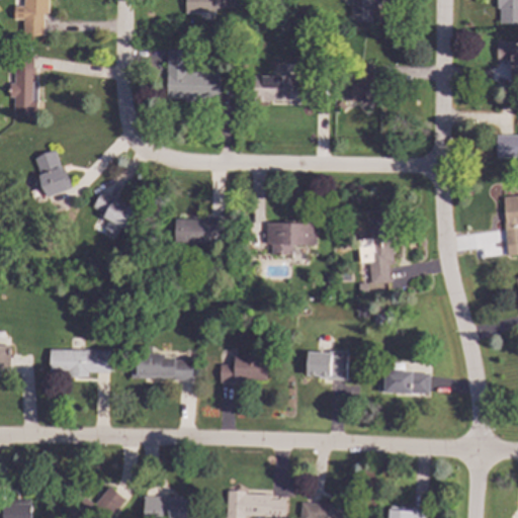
[(22,0),(22,5),(13,5),(13,18),(22,18),(22,32),(42,33),(42,13),(49,13),(49,0),(22,0)]
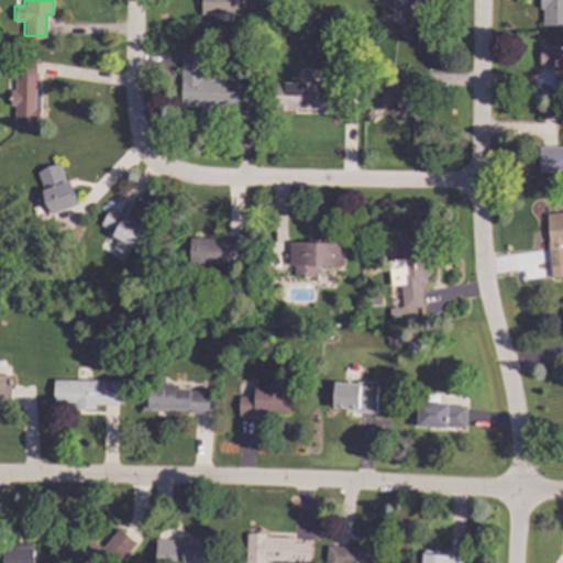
[(199,0),(200,13),(253,13),(253,0),(199,0)]
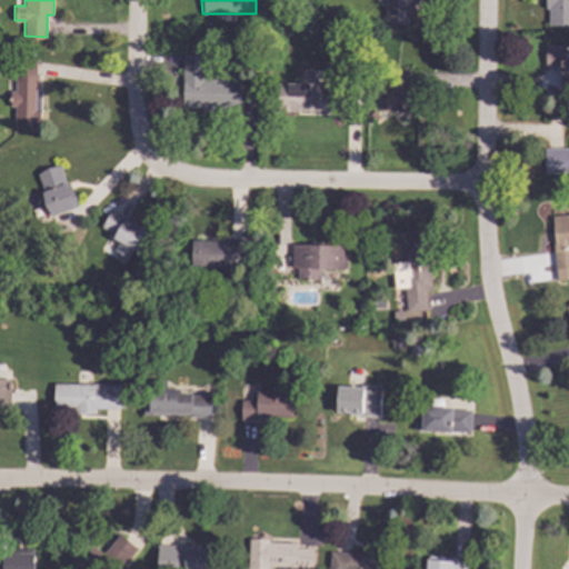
[(385,0),(385,23),(407,23),(407,0),(385,0)]
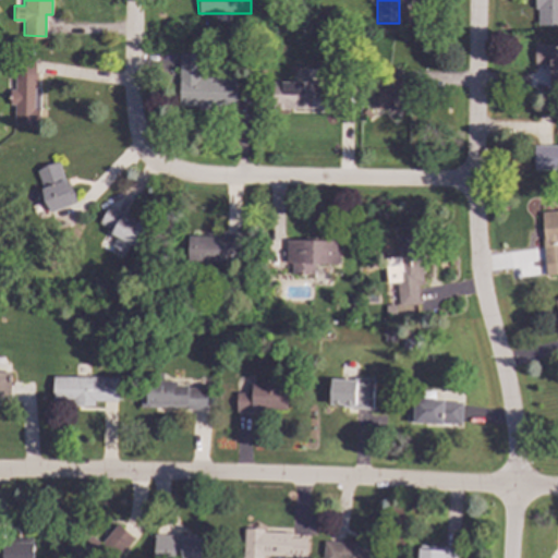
[(557,0),(557,26),(535,26),(535,0),(557,0)]
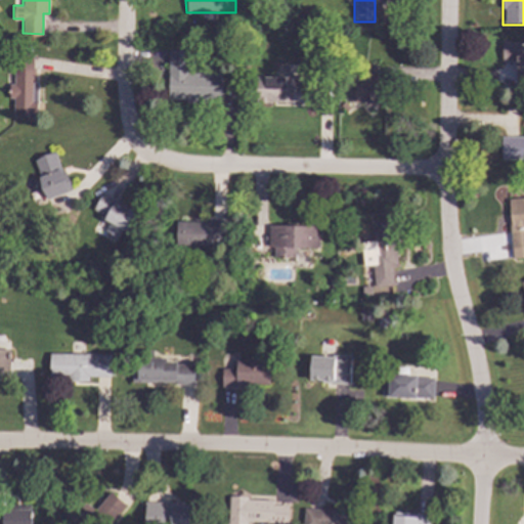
[(500,41),(520,41),(520,48),(523,48),(523,71),(516,71),(516,63),(500,63),(500,41)]
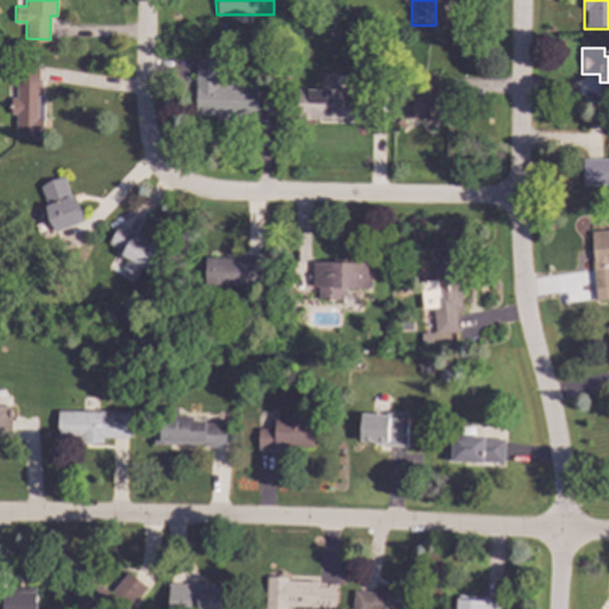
[(194,58),(194,111),(221,111),(221,101),(255,101),(255,82),(220,83),(220,58),(194,58)]
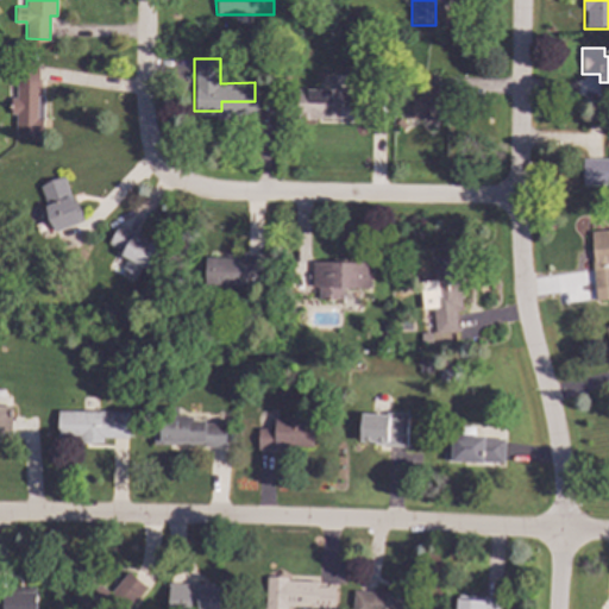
[(43,135),(43,95),(39,95),(39,67),(14,67),(16,100),(4,100),(5,114),(16,114),(16,136),(43,135)]
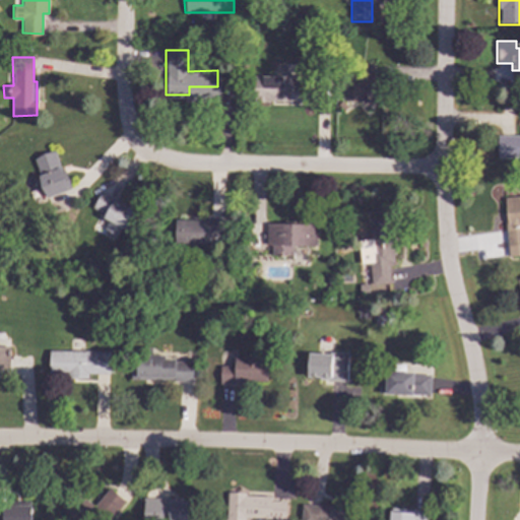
[(254,75),(254,101),(311,102),(312,76),(254,75)]
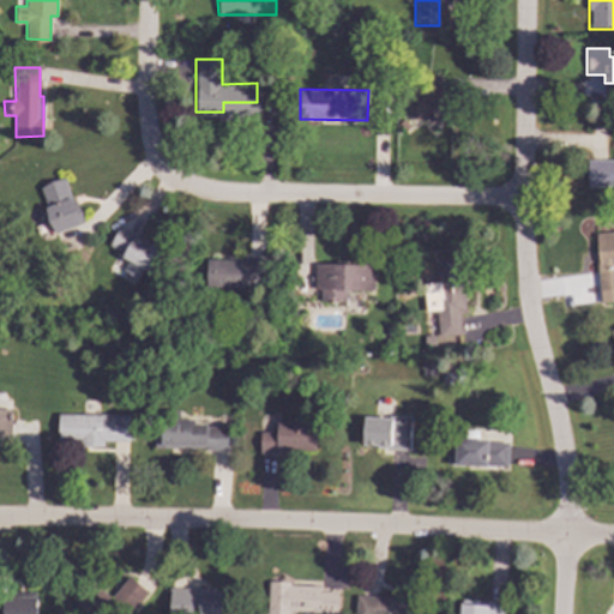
[(588,161),(613,161),(613,186),(588,186),(588,161)]
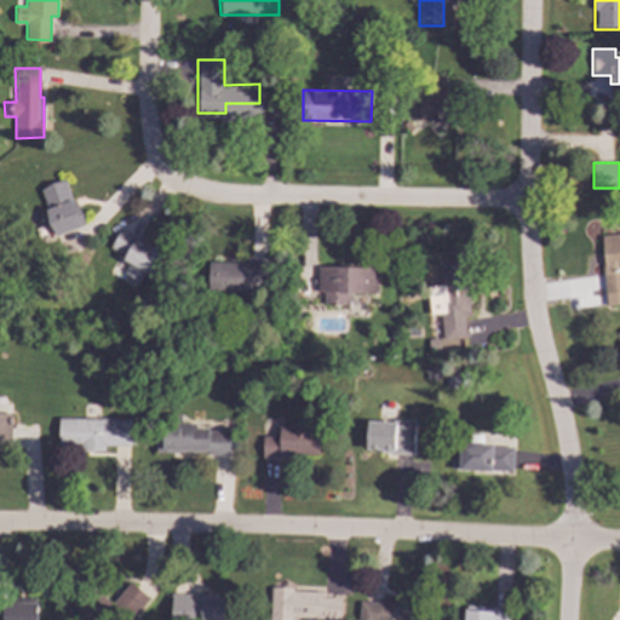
[(65,178),(84,225),(55,236),(36,189),(65,178)]
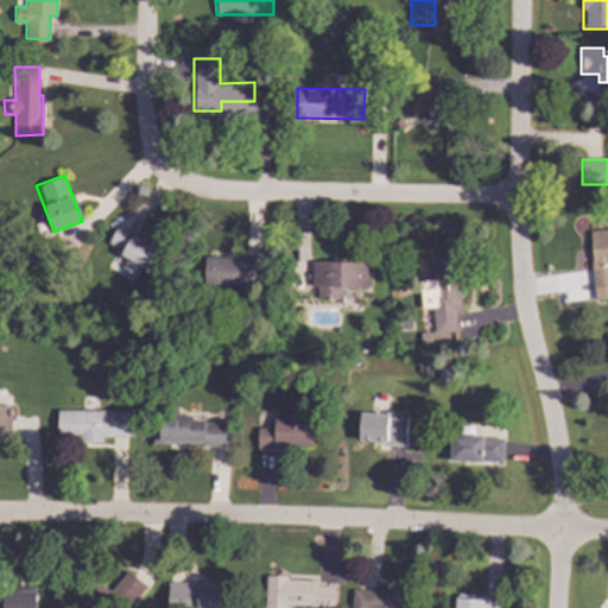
[(119,225),(109,242),(120,248),(118,254),(125,258),(120,267),(135,276),(140,266),(149,270),(160,248),(119,225)]
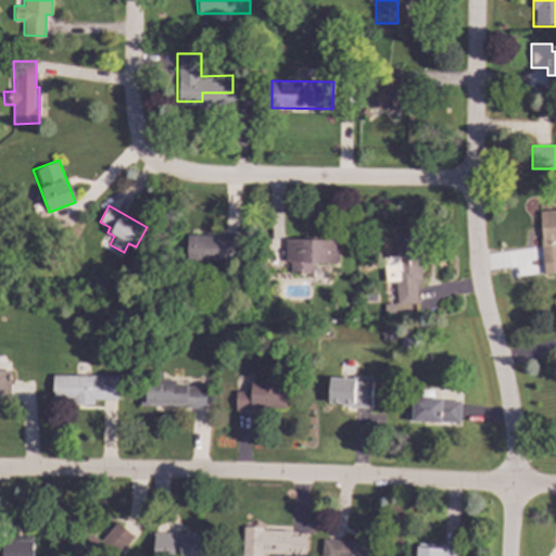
[(538,210),(555,207),(555,263),(543,265),(538,210)]
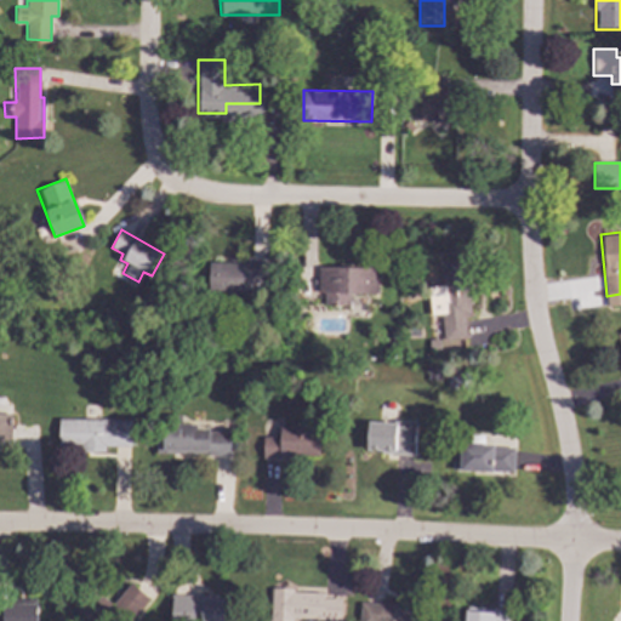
[(437,261),(439,288),(428,288),(431,314),(443,313),(445,342),(467,341),(465,318),(469,317),(469,307),(473,307),(472,291),(461,291),(459,260),(437,261)]
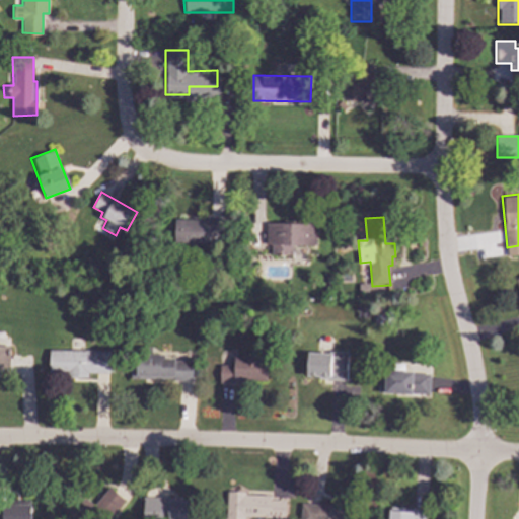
[(172,219),(171,244),(237,246),(237,218),(207,218),(207,219),(172,219)]
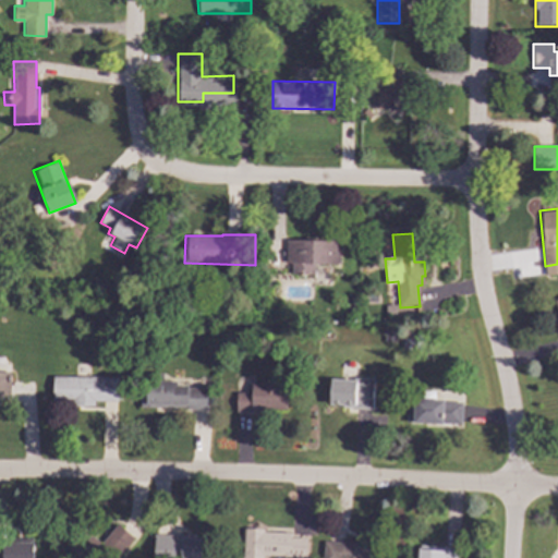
[(287,240),(287,264),(341,264),(341,240),(287,240)]
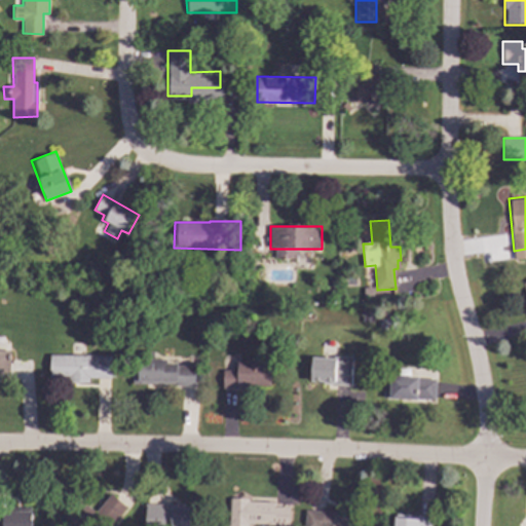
[(133,383),(175,383),(175,385),(195,385),(195,365),(178,365),(178,363),(163,364),(163,358),(154,358),(154,350),(137,350),(137,362),(132,362),(133,383)]
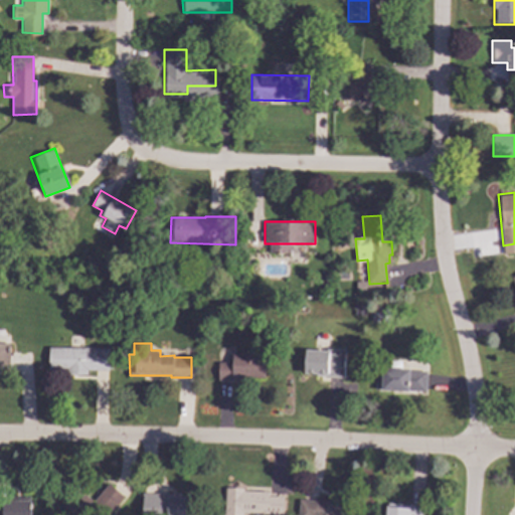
[(49,349),(49,369),(67,369),(67,375),(88,375),(88,370),(111,370),(112,349),(49,349)]
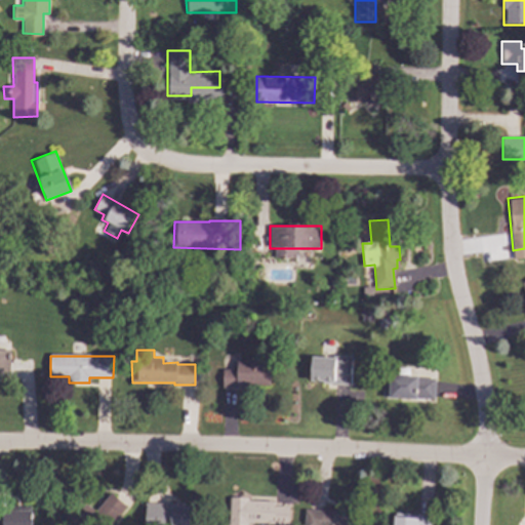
[(311,357),(310,380),(322,381),(321,382),(350,385),(351,357),(333,356),(333,358),(311,357)]
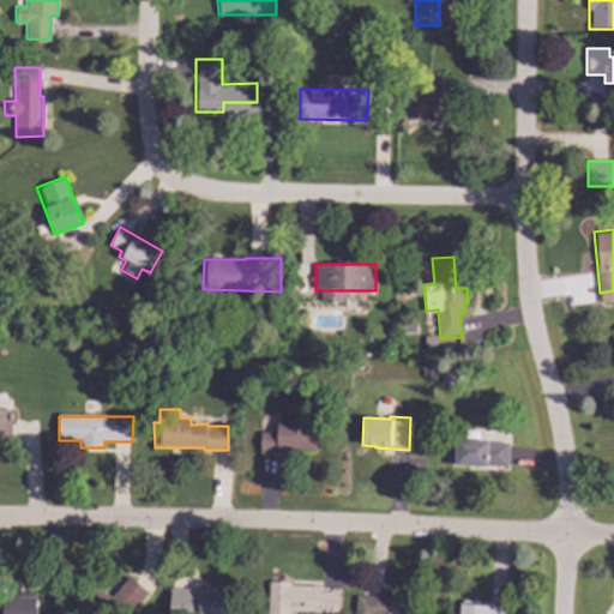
[(317,422),(315,450),(287,450),(286,453),(256,453),(256,429),(276,431),(276,421),(317,422)]
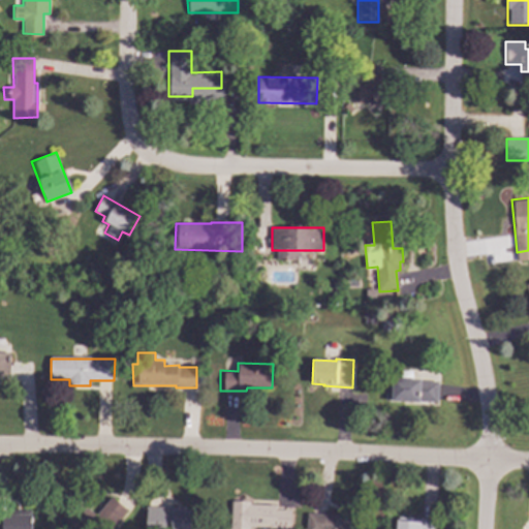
[(437,380),(436,403),(385,400),(386,377),(437,380)]
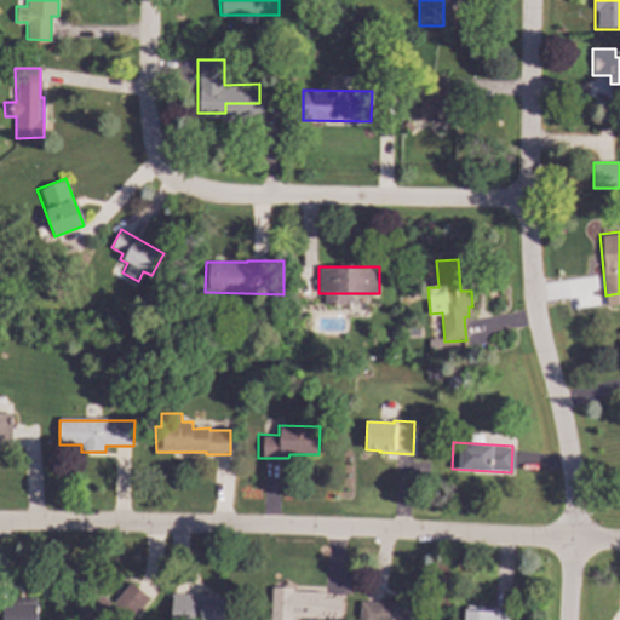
[(148,598),(130,583),(112,606),(101,597),(93,606),(99,610),(97,614),(103,619),(114,606),(131,619),(148,598)]
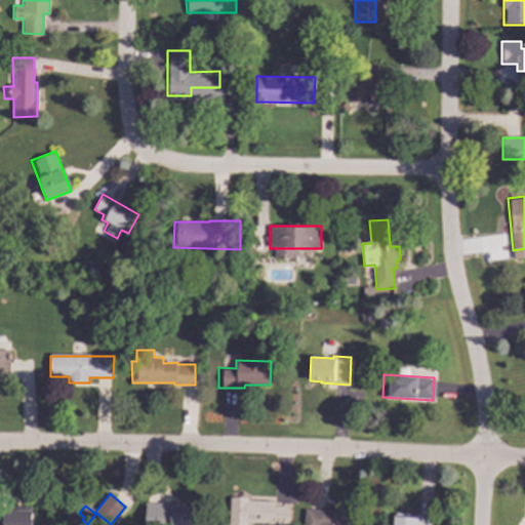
[(229,496),(228,524),(247,524),(247,522),(287,523),(287,506),(273,505),(273,500),(248,499),(248,497),(229,496)]
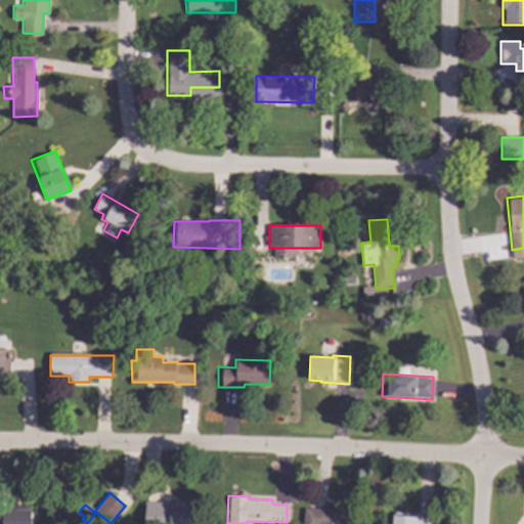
[(32,509),(32,523),(0,523),(0,500),(5,500),(5,509),(32,509)]
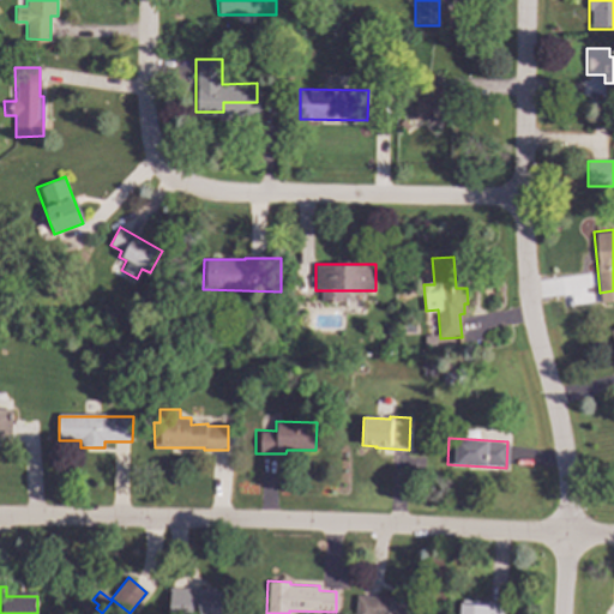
[(172,589),(172,613),(199,613),(234,613),(234,590),(172,589)]
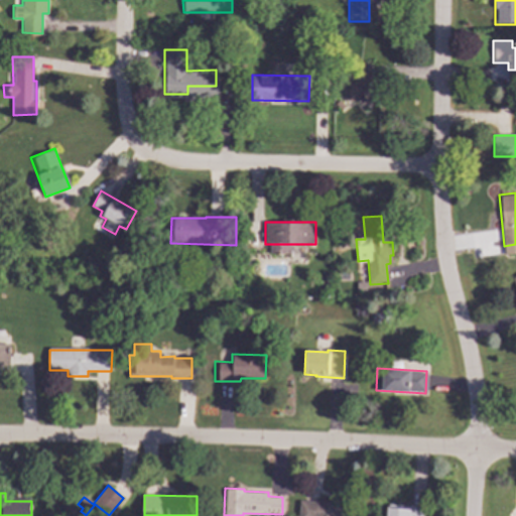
[(298,515),(299,500),(339,502),(339,507),(345,507),(345,515),(352,515),(351,515),(298,515)]
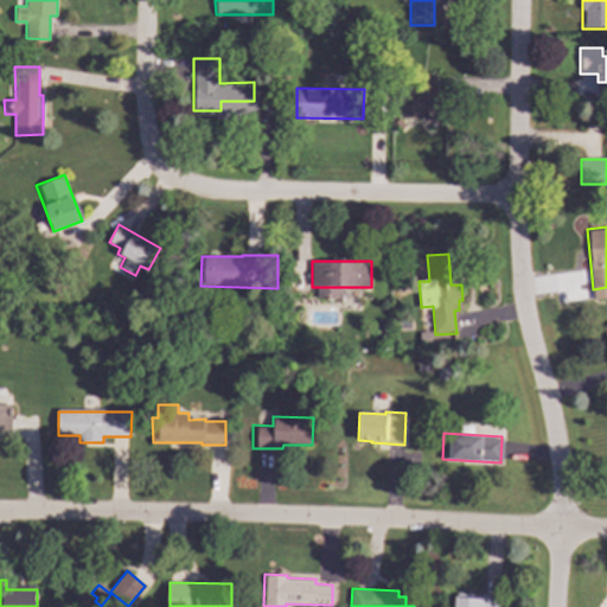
[(455,606),(457,596),(475,596),(475,593),(503,594),(502,606),(455,606)]
